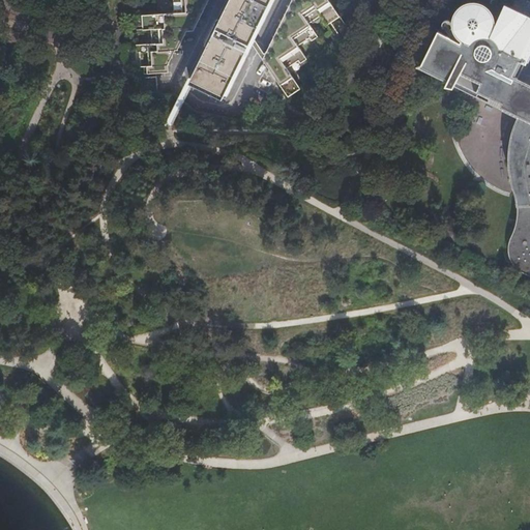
[(209,0),(175,0),(176,11),(143,13),(144,30),(153,29),(154,43),(138,45),(138,58),(143,58),(143,67),(137,68),(137,75),(146,75),(165,72),(178,42),(181,41),(188,26),(197,26),(209,0)]
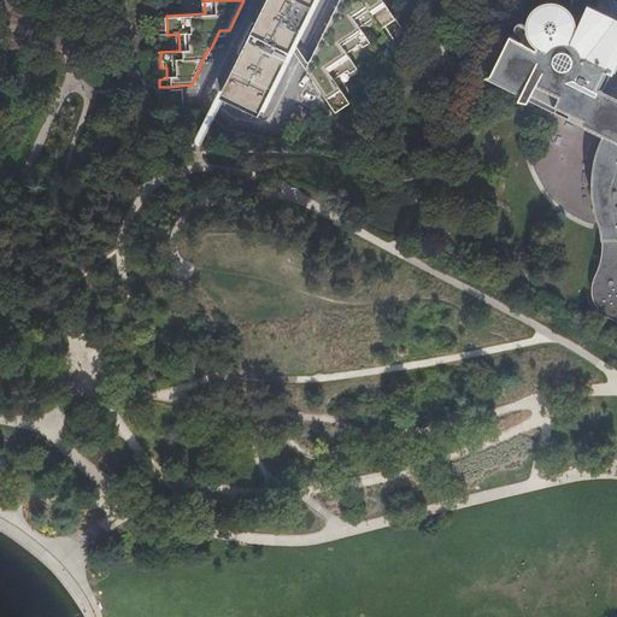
[(264,0),(262,6),(247,36),(221,89),(265,111),(291,58),(294,51),(298,43),(317,4),(319,0),(264,0)]
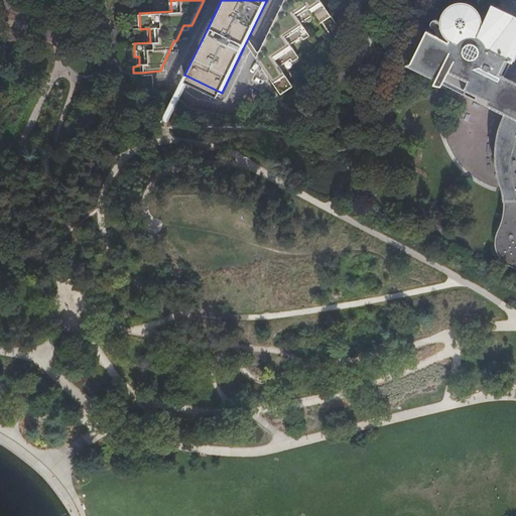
[(285,0),(259,52),(256,58),(270,81),(279,95),(292,87),(278,65),(290,57),(291,59),(297,55),(290,43),(301,35),(303,37),(308,33),(302,23),(313,16),(318,25),(331,17),(319,0),(285,0)]
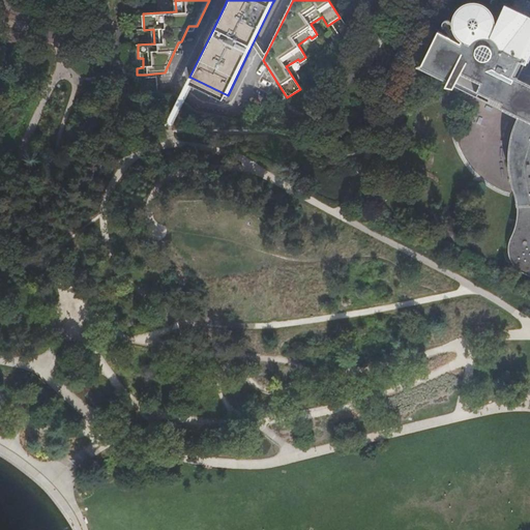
[(418,68),(454,86),(458,81),(470,87),(469,88),(476,92),(474,96),(518,117),(529,123),(529,88),(528,85),(519,77),(529,53),(529,20),(506,8),(496,30),(492,28),(493,26),(493,23),(492,18),(491,16),(490,12),(487,8),(484,6),(482,4),(479,3),(476,2),(473,2),(469,2),(466,3),(463,5),(461,7),(459,9),(457,11),(455,13),(454,15),(453,16),(454,18),(454,19),(455,25),(453,26),(452,24),(451,23),(449,22),(448,22),(446,23),(445,23),(444,25),(443,26),(443,28),(443,29),(441,30),(438,29),(418,68)]
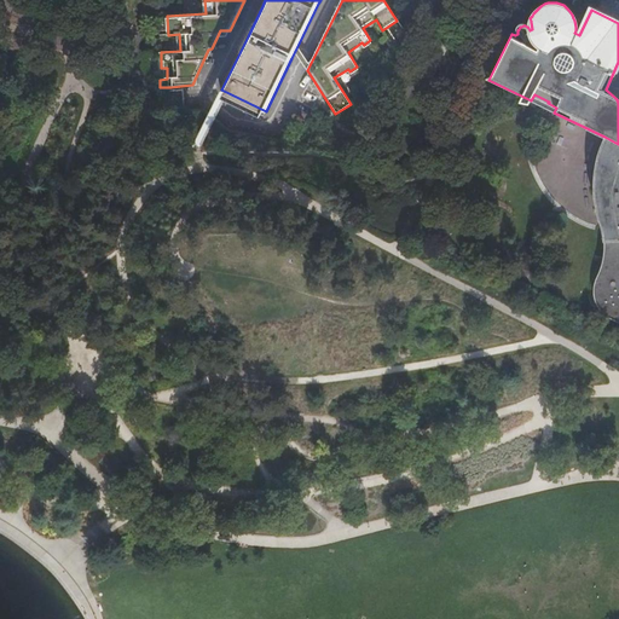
[(299,44),(295,51),(307,70),(311,63),(299,44)]
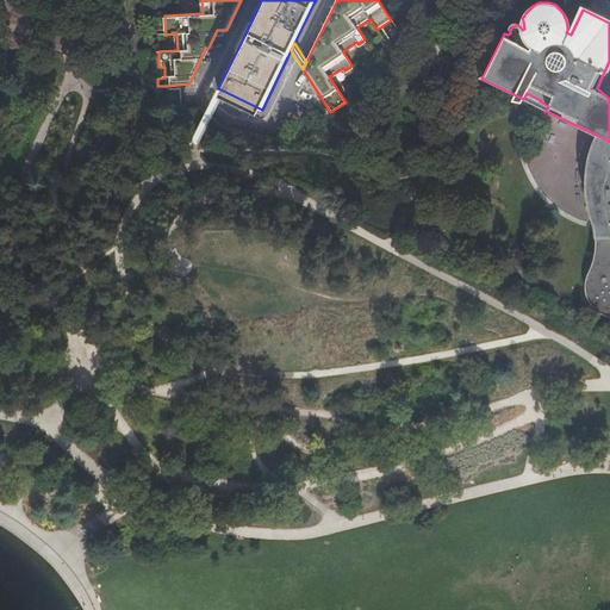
[(523,99),(546,111),(548,106),(540,101),(541,100),(527,93),(523,99)]
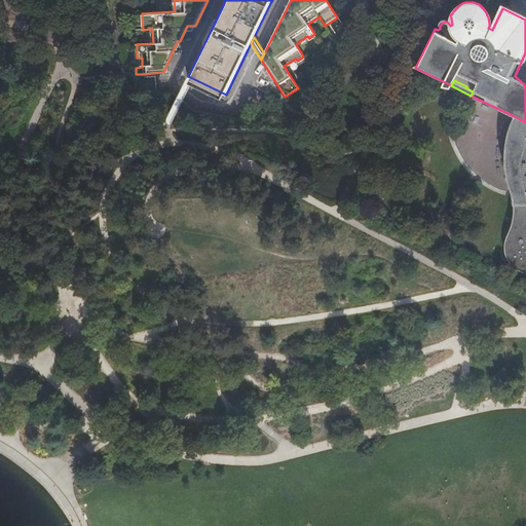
[(525,274),(525,122),(514,116),(512,121),(510,126),(508,133),(505,141),(504,149),(504,156),(504,162),(504,168),(505,176),(505,179),(506,180),(509,186),(512,192),(512,196),(513,200),(513,205),(513,212),(513,217),(512,222),(511,228),(510,232),(505,241),(504,245),(504,248),(504,251),(505,254),(506,257),(508,260),(510,263),(514,267),(517,269),(519,270),(523,273),(525,274)]
